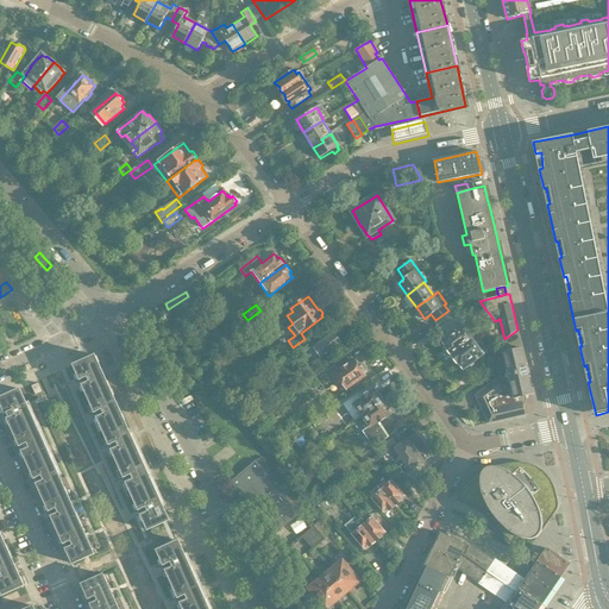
[(274,307),(262,315),(268,324),(280,315),(274,307)]
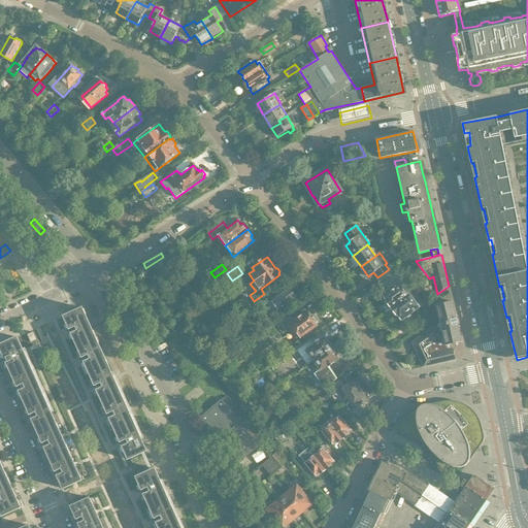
[(386,300),(391,307),(414,291),(407,284),(404,286),(399,279),(381,293),(386,300)]
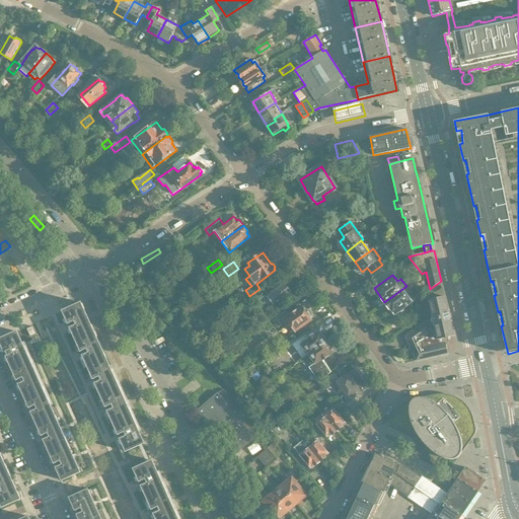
[(262,298),(270,309),(292,293),(291,293),(292,290),(289,286),(287,286),(284,282),(262,298)]
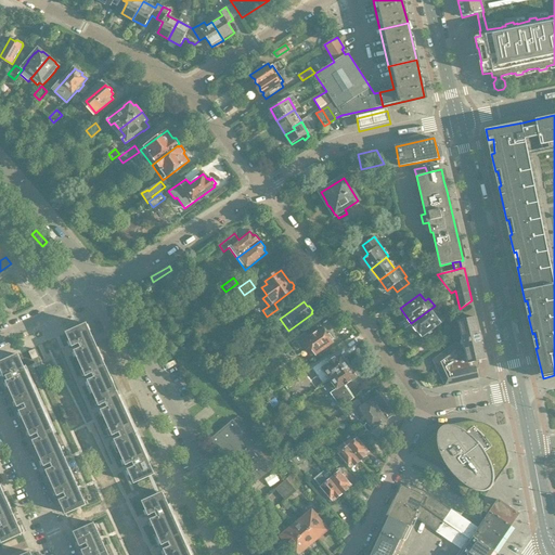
[(435,306),(411,323),(417,332),(417,331),(422,337),(443,321),(444,319),(435,306)]
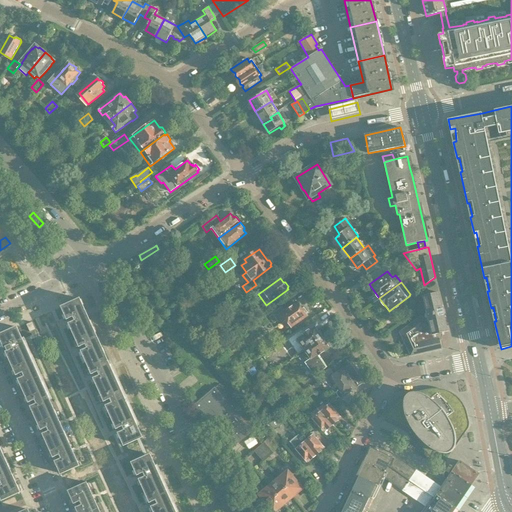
[(257,292),(253,287),(246,292),(250,298),(257,292)]
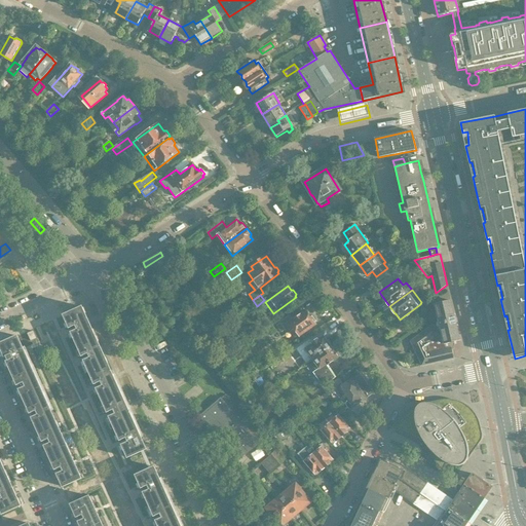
[(436,304),(439,321),(440,324),(439,325),(434,327),(433,325),(411,341),(422,366),(454,358),(452,347),(450,347),(449,347),(449,346),(450,346),(450,345),(449,345),(449,344),(448,344),(449,343),(460,340),(451,300),(436,304)]
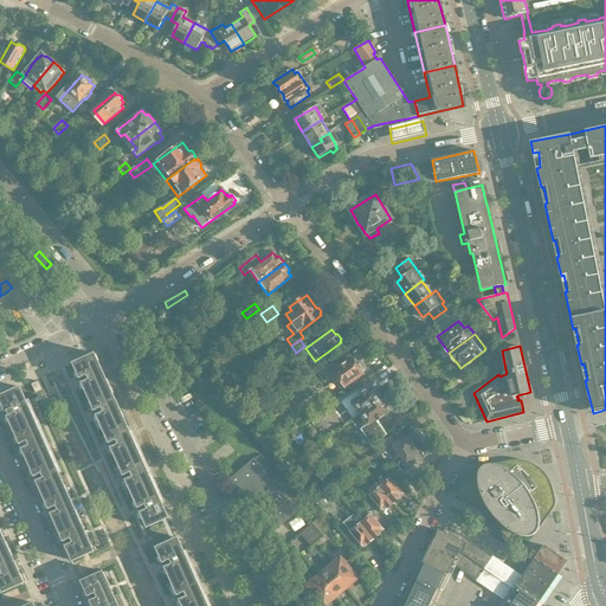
[(73,363),(89,397),(109,387),(95,354),(73,363)]
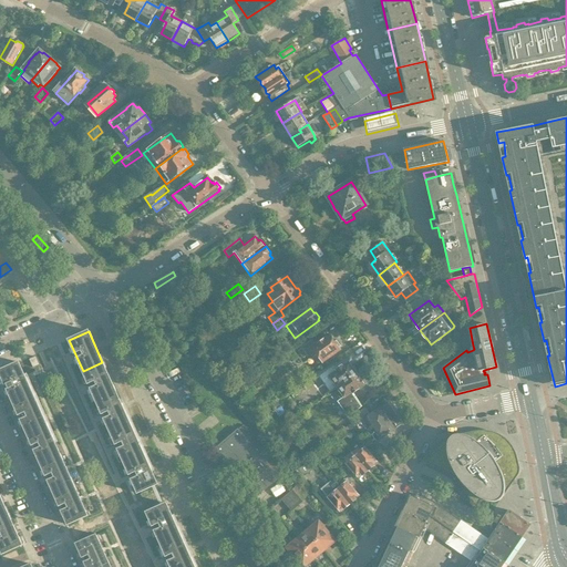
[(312,340),(298,350),(302,358),(310,353),(318,364),(339,349),(338,348),(340,347),(337,341),(334,343),(330,336),(316,346),(312,340)]
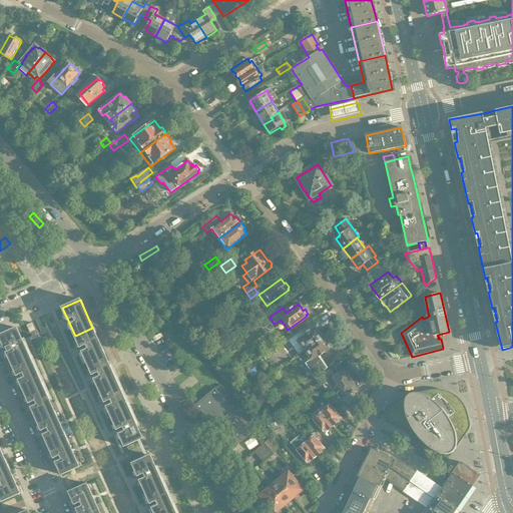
[(27,325),(27,326),(30,333),(35,330),(32,323),(30,324),(27,325)]
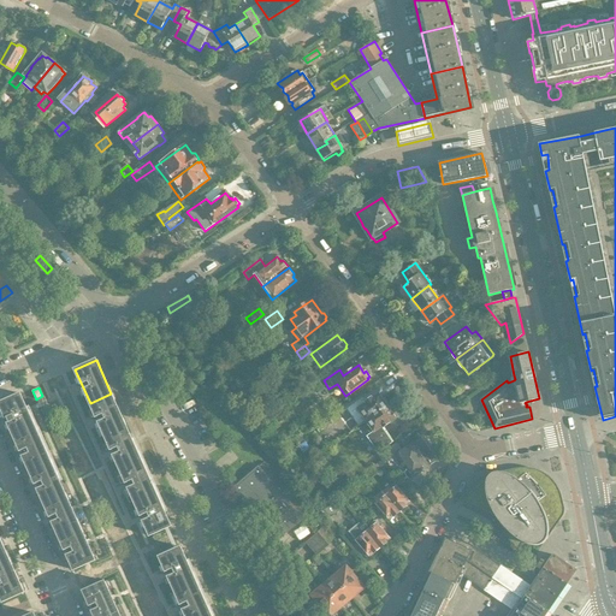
[(0,403),(0,404),(15,437),(35,427),(27,408),(21,394),(0,403)]
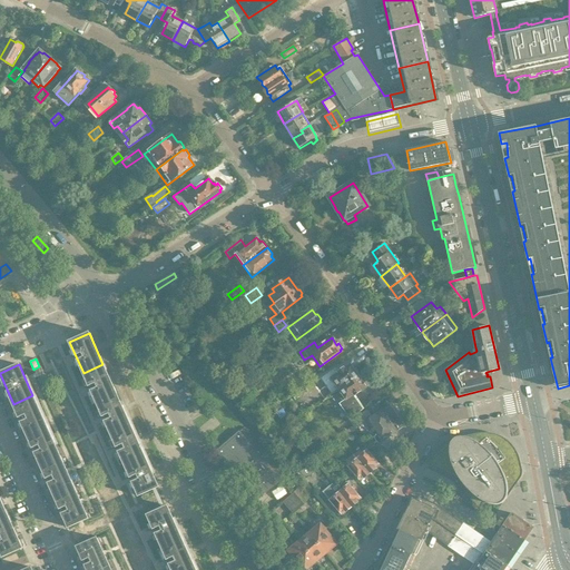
[(117,394),(102,364),(84,373),(97,403),(117,394)]
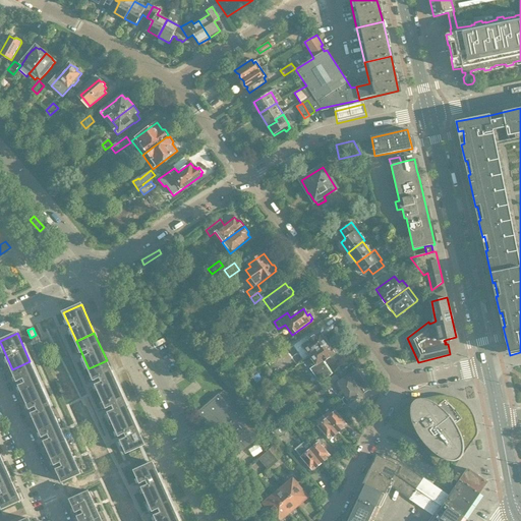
[(302,346),(309,355),(330,341),(326,336),(324,337),(321,333),(315,336),(314,336),(309,339),(305,335),(295,342),(300,347),(302,346)]
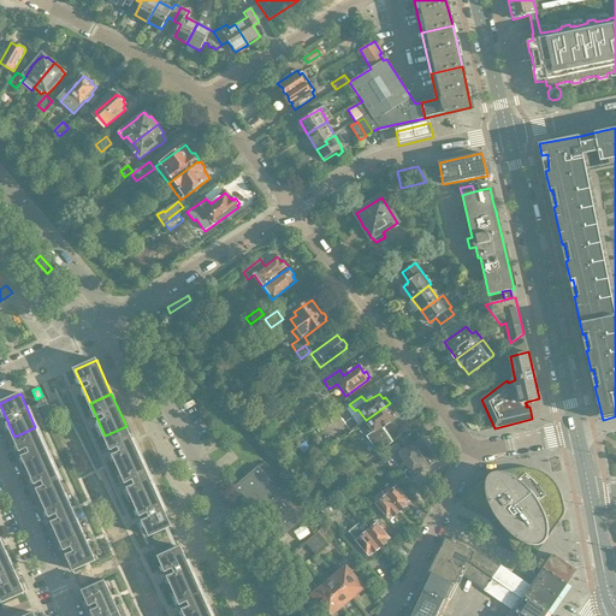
[(394,442),(384,427),(390,422),(390,421),(396,416),(392,413),(394,409),(390,403),(366,420),(373,431),(367,436),(378,452),(394,442)]
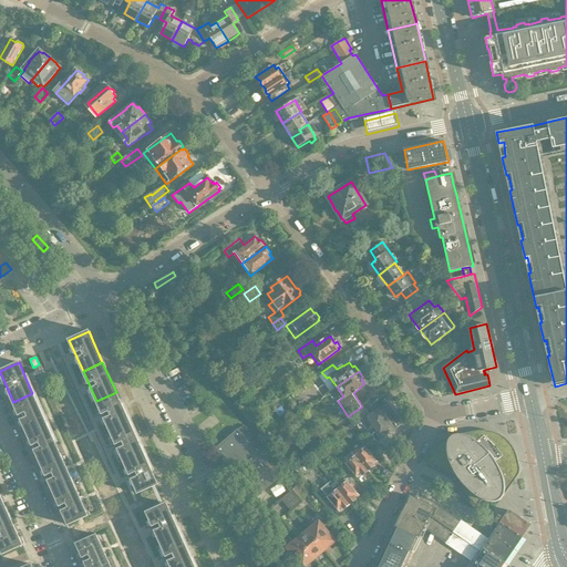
[(116,392),(96,401),(110,431),(130,422),(116,392)]
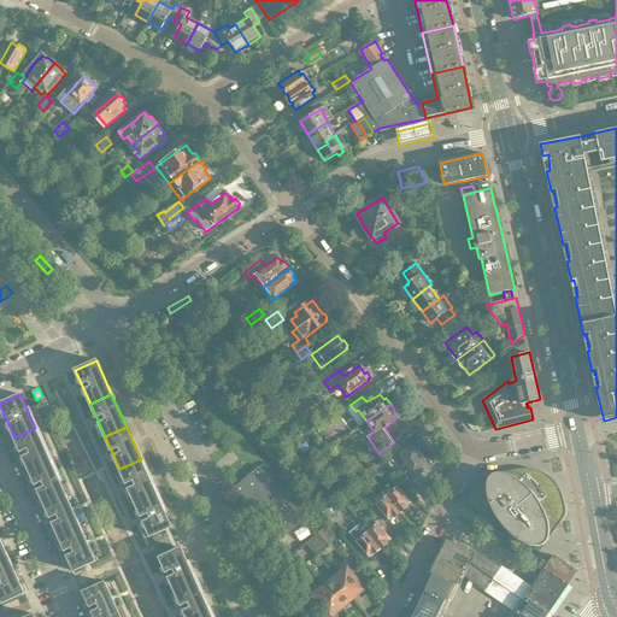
[(35,428),(15,438),(29,470),(51,462),(35,428)]
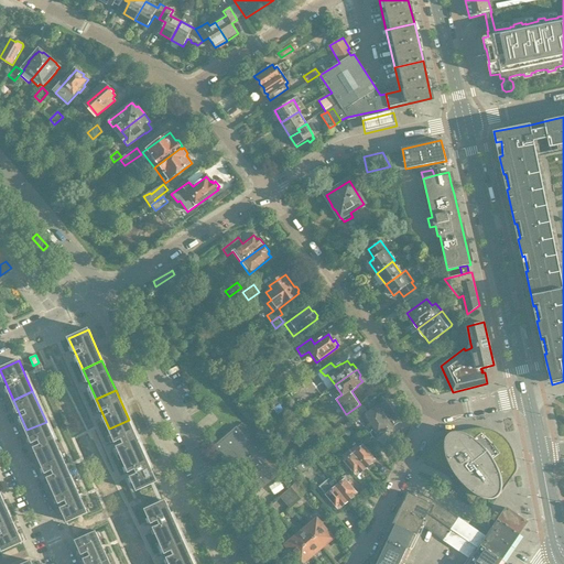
[(277,400),(270,404),(278,414),(283,411),(277,400)]
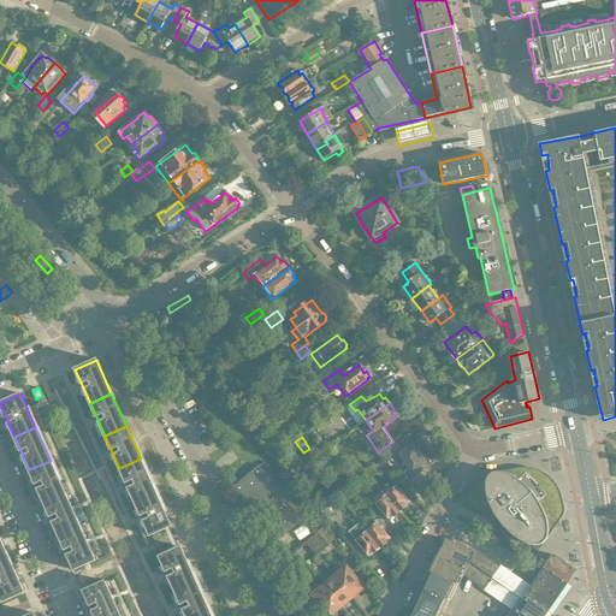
[(422,437),(413,443),(402,450),(400,448),(395,451),(391,446),(386,451),(381,455),(392,469),(396,467),(407,481),(430,466),(433,463),(430,457),(433,455),(422,437)]
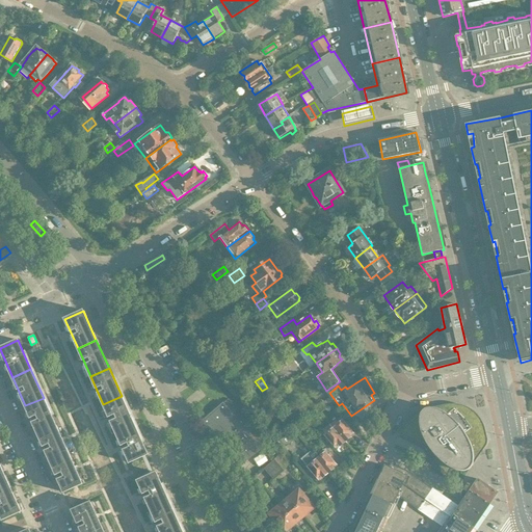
[(205,388),(183,399),(184,401),(185,405),(208,393),(205,388)]
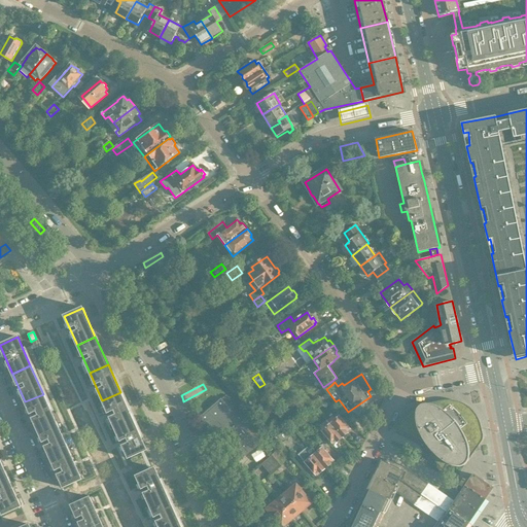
[(133,421),(120,392),(102,400),(115,428),(133,421)]
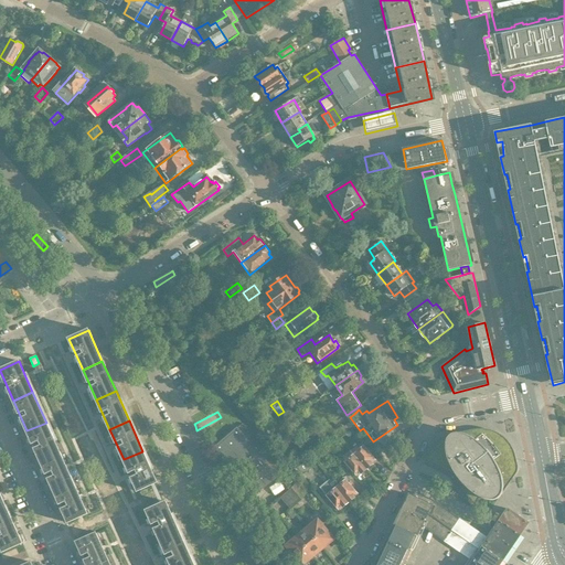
[(46,423),(27,430),(41,461),(60,452),(46,423)]
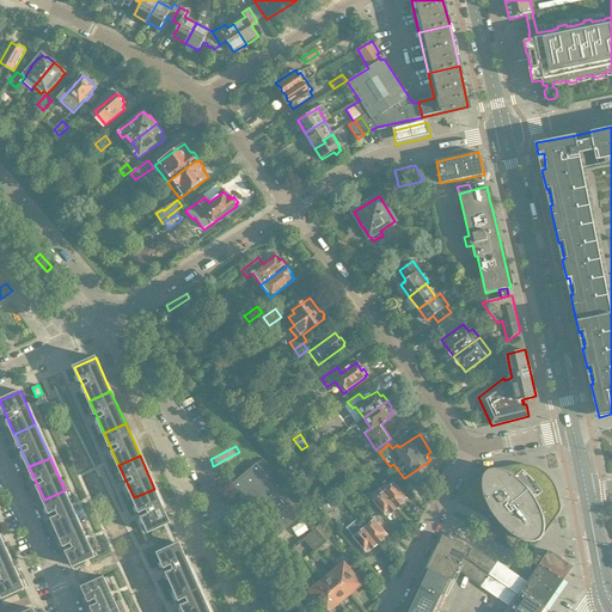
[(391,471),(390,470),(383,461),(379,465),(386,475),(391,471)]
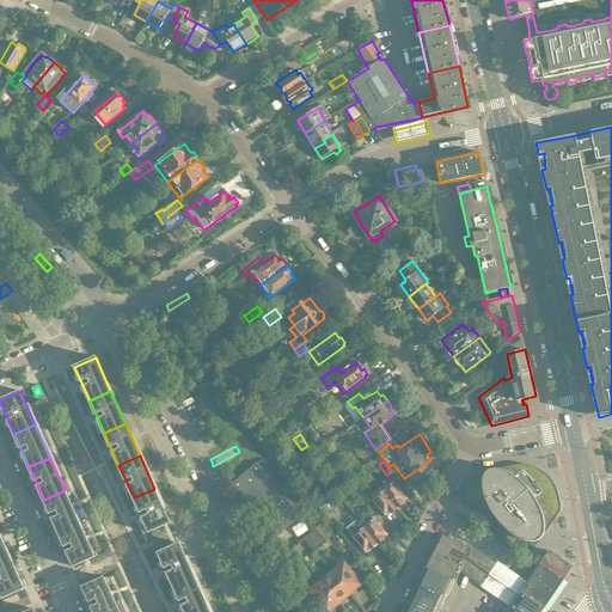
[(303,515),(257,463),(232,484),(243,497),(249,493),(252,497),(246,502),(276,537),(303,515)]
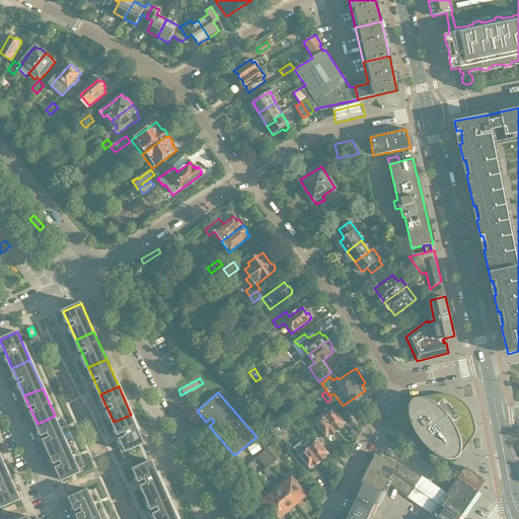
[(473,419),(472,417),(471,415),(470,413),(469,411),(468,409),(467,406),(466,405),(464,403),(463,402),(462,401),(460,399),(457,397),(456,397),(453,396),(436,399),(435,394),(417,398),(415,398),(412,399),(410,400),(408,401),(405,402),(402,404),(401,406),(400,406),(398,409),(396,411),(395,414),(394,416),(390,424),(410,433),(414,429),(423,441),(423,442),(425,444),(427,446),(430,448),(431,449),(429,451),(432,455),(435,453),(437,455),(440,456),(442,457),(443,458),(445,458),(446,458),(448,459),(449,459),(451,459),(454,459),(455,458),(457,458),(457,457),(458,457),(459,456),(471,439),(474,435),(474,434),(474,433),(475,432),(475,431),(475,430),(475,429),(475,428),(473,419)]
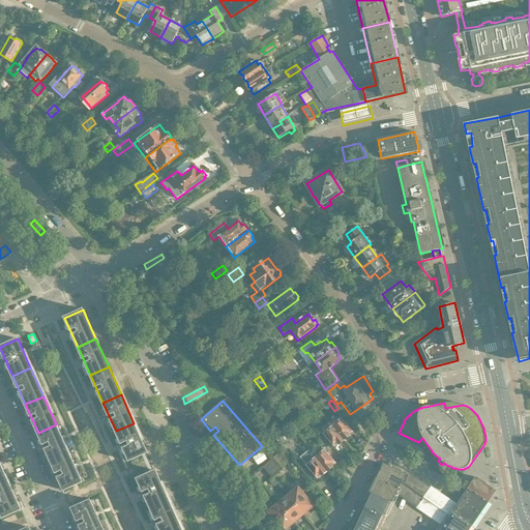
[(310,415),(303,419),(314,433),(315,429),(313,425),(316,423),(310,415)]
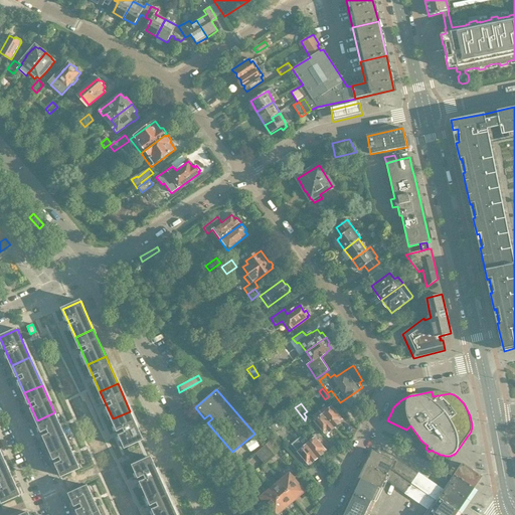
[(327,408),(322,413),(333,426),(342,418),(330,403),(326,407),(327,408)]
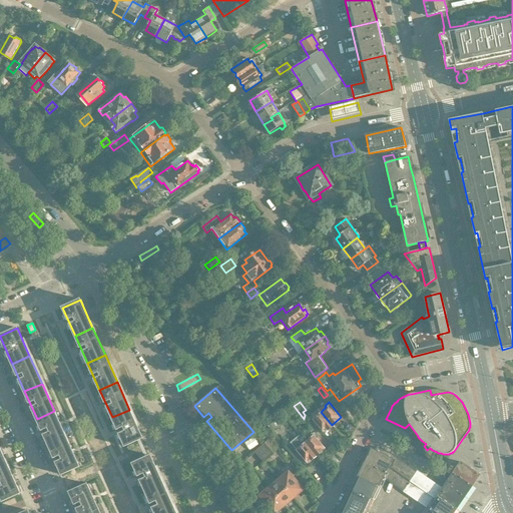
[(304,419),(294,406),(291,409),(297,417),(297,416),(300,419),(304,419)]
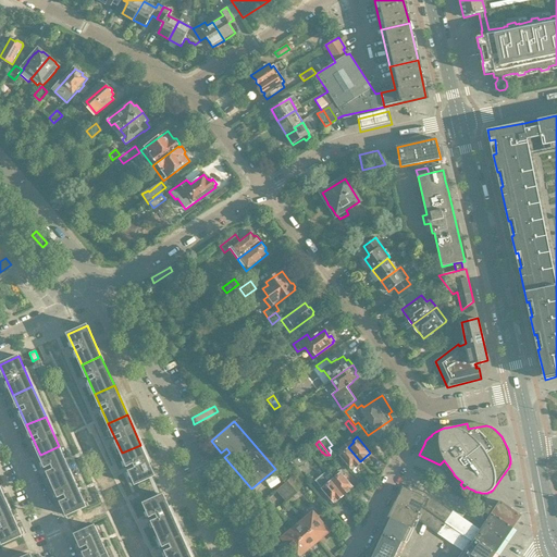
[(155,475),(140,445),(122,453),(136,484),(155,475)]
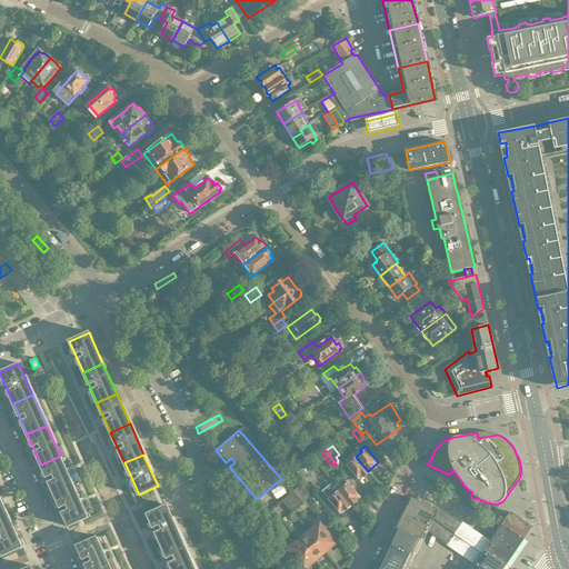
[(60,456),(41,465),(55,495),(73,486),(60,456)]
